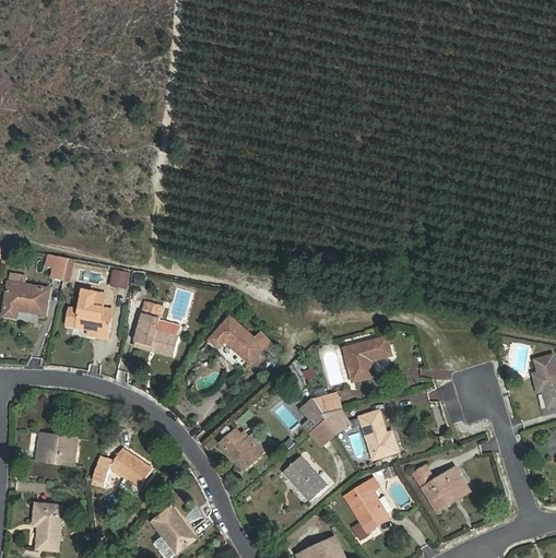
[(51,276),(63,279),(68,259),(47,254),(46,263),(54,265),(51,276)]
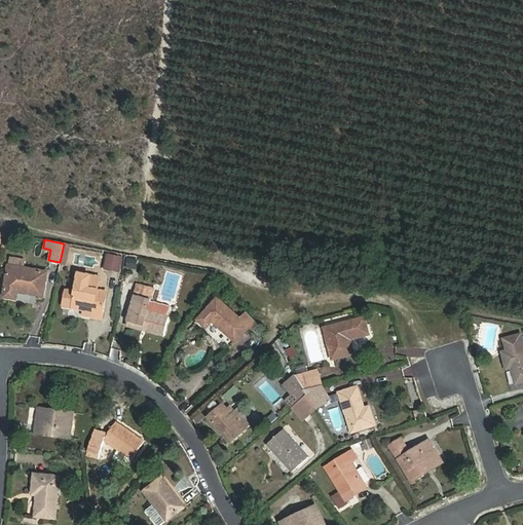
[(64,244),(60,262),(65,263),(68,245),(64,244)]
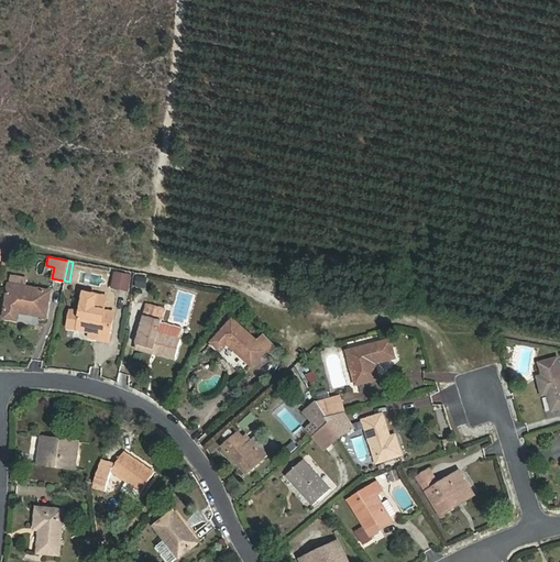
[(111,270),(108,287),(127,290),(130,273),(111,270)]
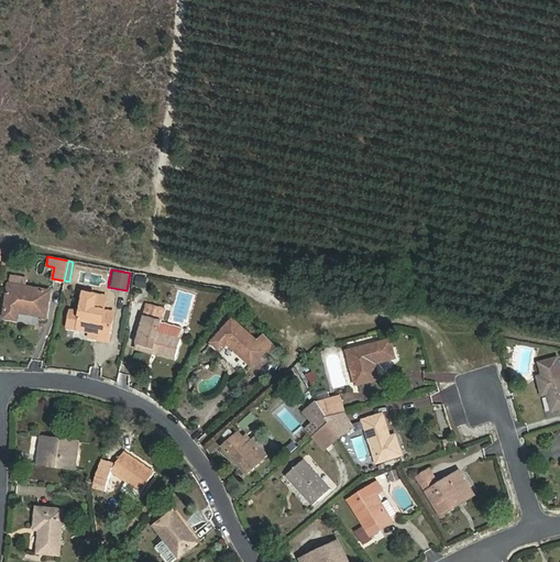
[(50,290),(8,283),(2,317),(15,319),(18,311),(45,318),(50,290)]
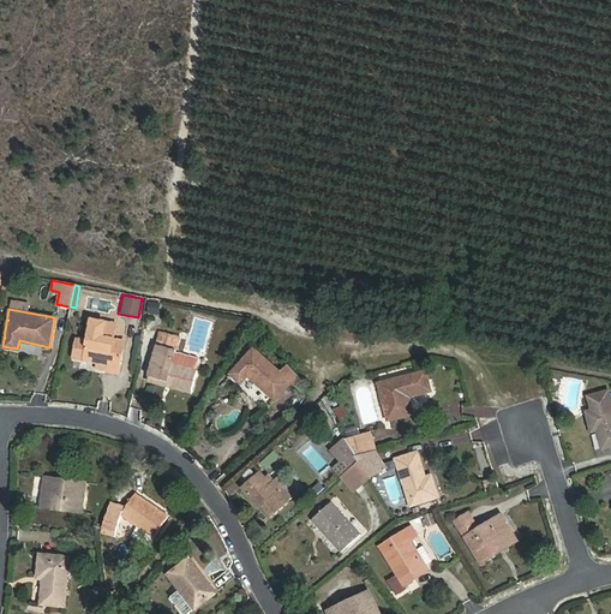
[(113,321),(89,316),(85,338),(75,335),(72,351),(83,353),(82,356),(96,358),(95,364),(105,367),(105,368),(115,370),(121,338),(111,335),(113,321)]
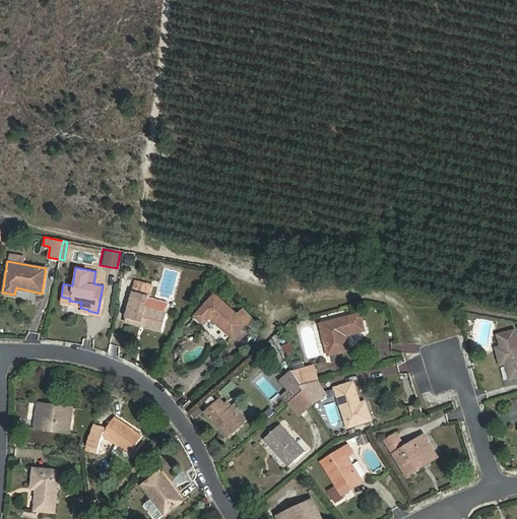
[(134,279),(124,316),(139,320),(138,325),(160,330),(165,312),(156,310),(144,306),(146,298),(149,283),(134,279)]
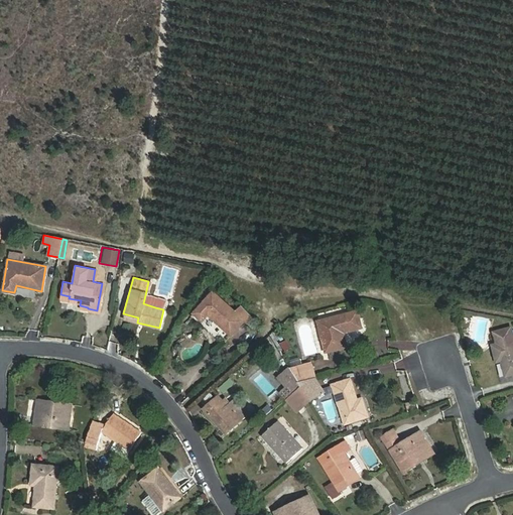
[(245,325),(252,316),(242,305),(235,312),(212,291),(190,312),(200,320),(206,314),(221,328),(222,327),(230,335),(242,323),(245,325)]
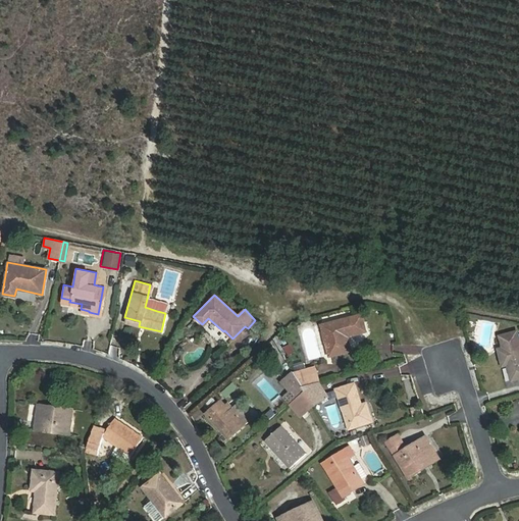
[(157,311),(159,302),(147,299),(145,307),(157,311)]
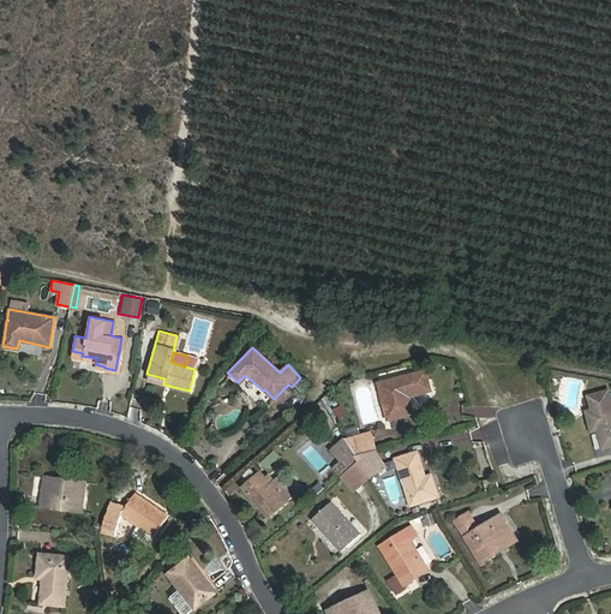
[(429,391),(424,370),(377,383),(387,419),(411,412),(406,395),(429,391)]
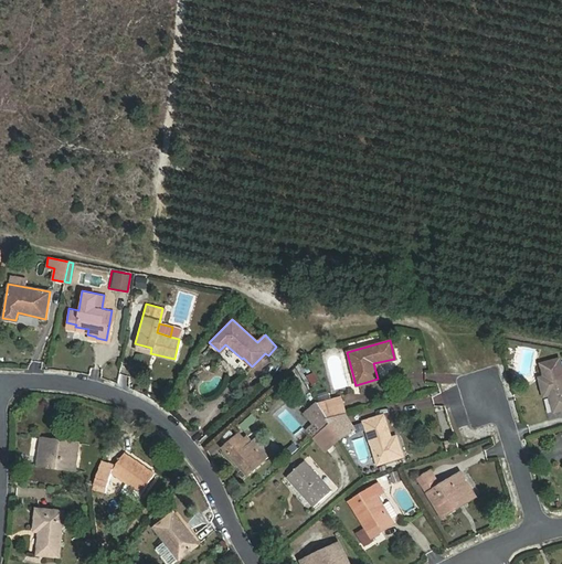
[(135,343),(134,349),(150,353),(151,348),(135,343)]
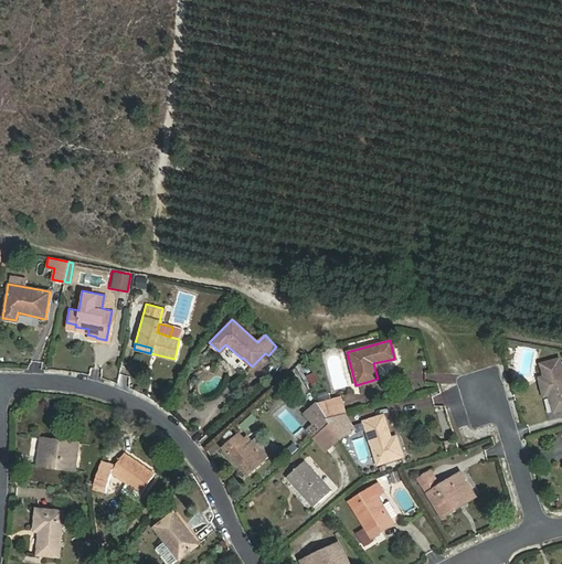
[(544,361),(540,362),(543,375),(539,376),(544,395),(549,394),(554,411),(561,407),(561,369),(559,357),(548,360),(544,361)]
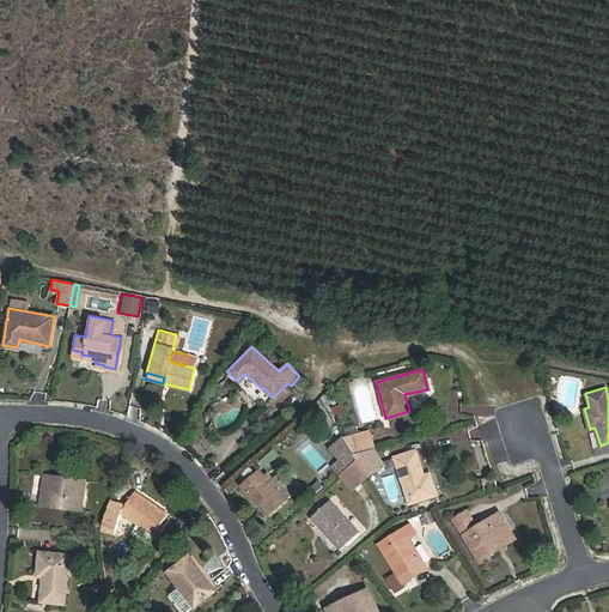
[(265,406),(273,398),(263,388),(262,389),(254,397),(265,406)]
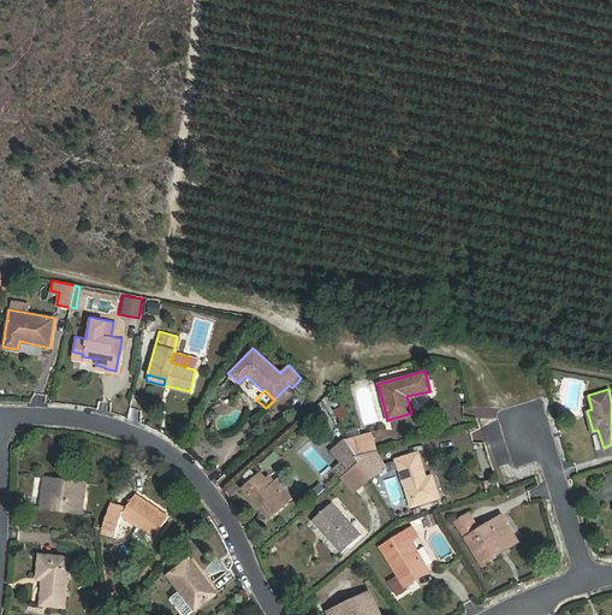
[(368,431),(342,437),(354,455),(374,449),(368,431)]
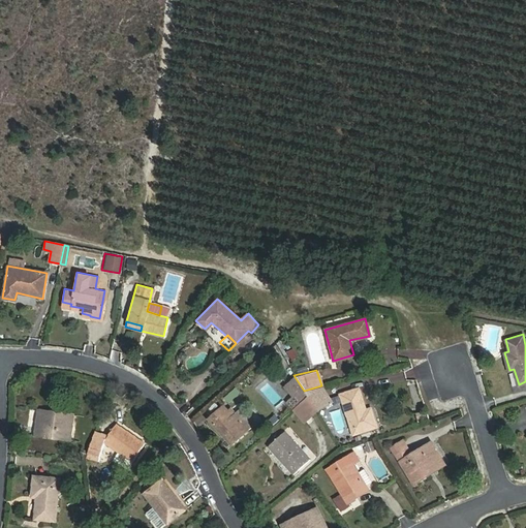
[(400,370),(377,375),(379,384),(402,379),(400,370)]
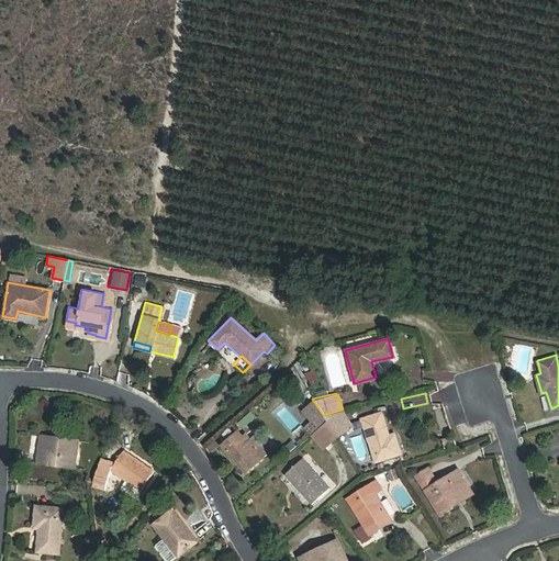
[(312,399),(301,410),(310,421),(316,427),(325,419),(323,415),(312,399)]
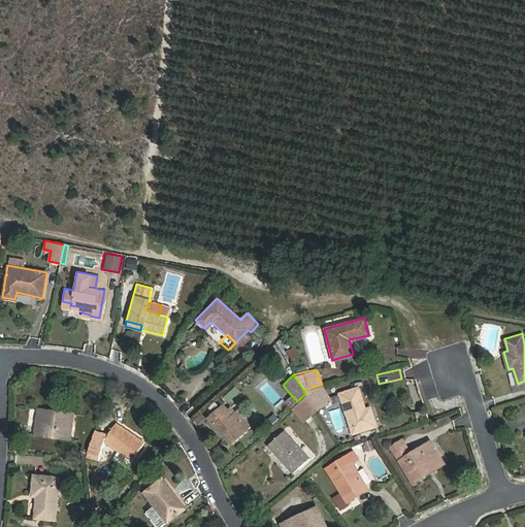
[(413,381),(403,384),(411,405),(420,403),(413,381)]
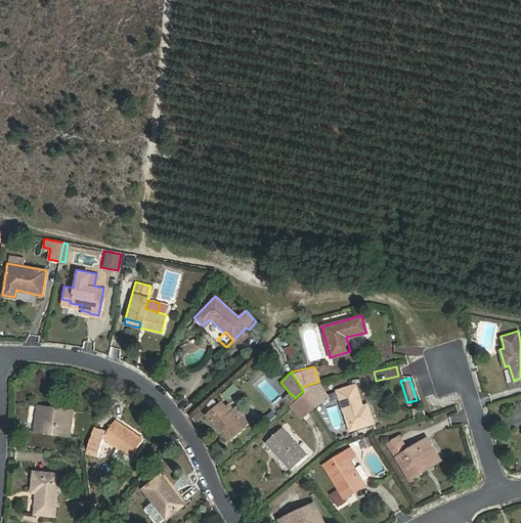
[(313,406),(328,397),(318,382),(301,387),(303,391),(313,406)]
